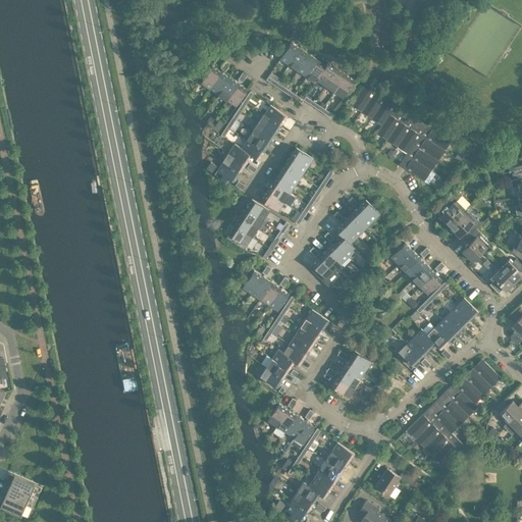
[(291,42),(279,59),(289,65),(300,48),(291,42)]
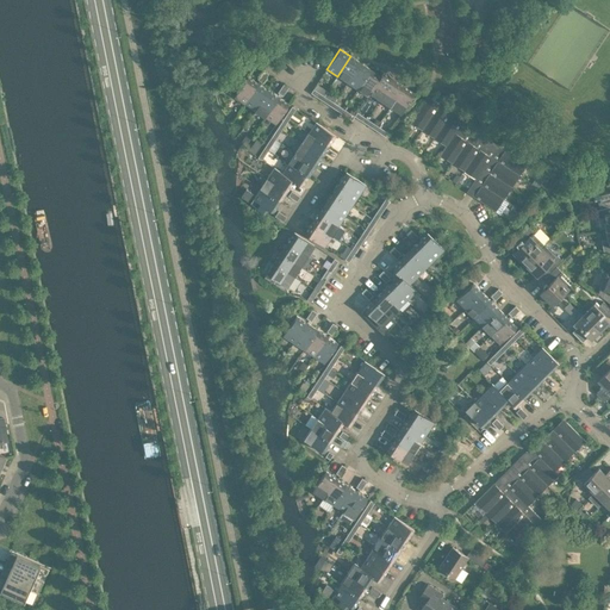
[(348,83),(361,63),(350,56),(337,76),(348,83)]
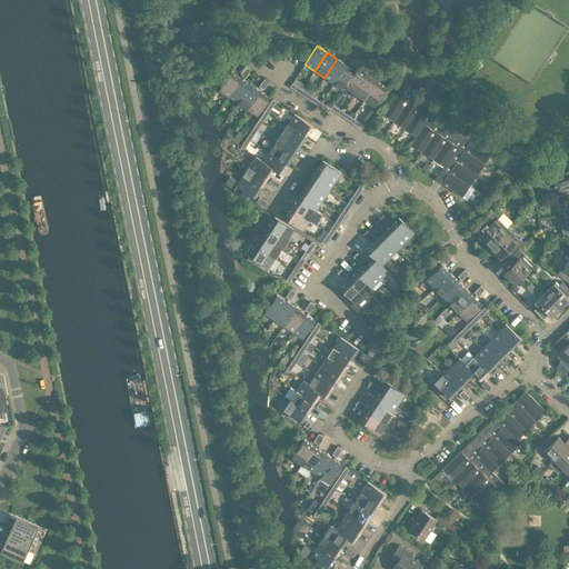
[(232,57),(229,62),(235,66),(238,60),(232,57)]
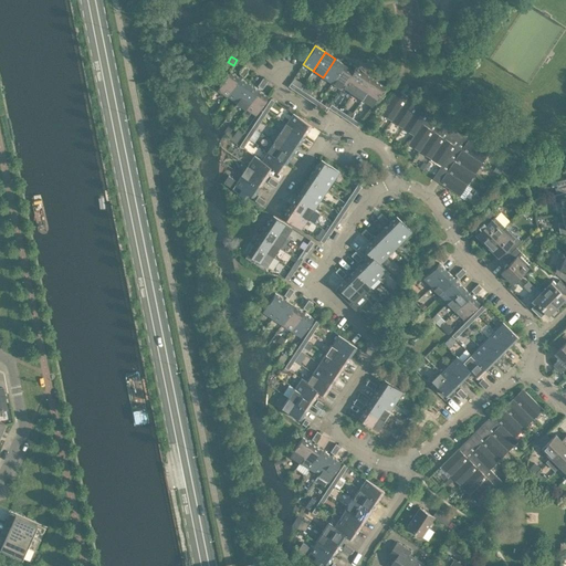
[(335,59),(323,77),(332,83),(344,64),(335,59)]
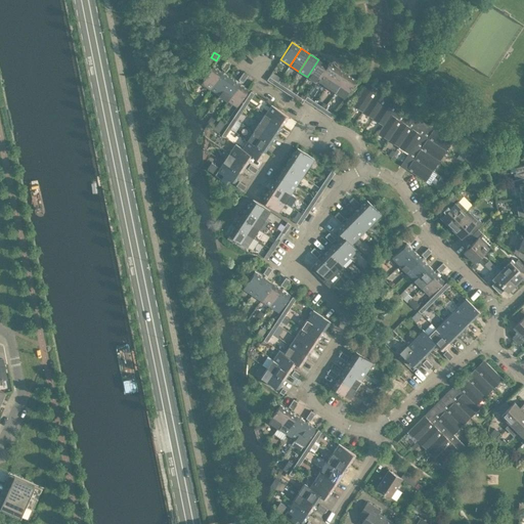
[(316,83),(318,80),(328,66),(318,59),(307,77),(316,83)]
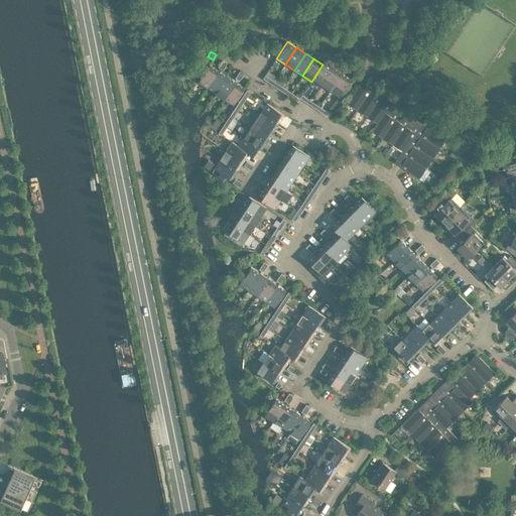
[(325,61),(323,65),(313,79),(323,84),(334,67),(325,61)]
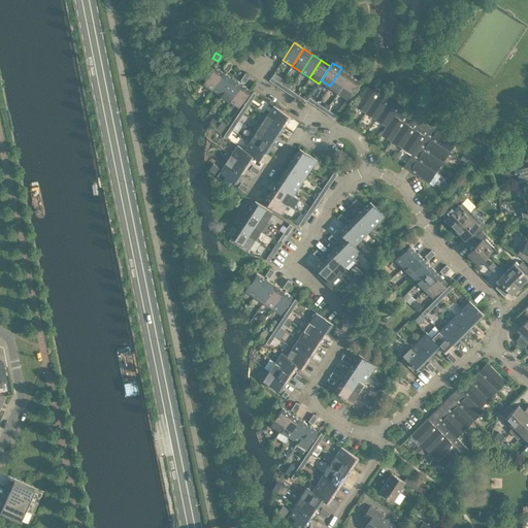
[(215,66),(203,84),(212,90),(224,72),(215,66)]
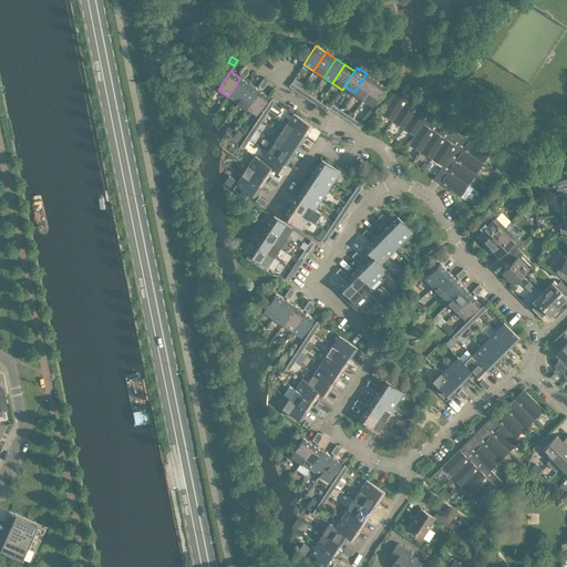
[(367,73),(354,92),(363,99),(375,80),(367,73)]
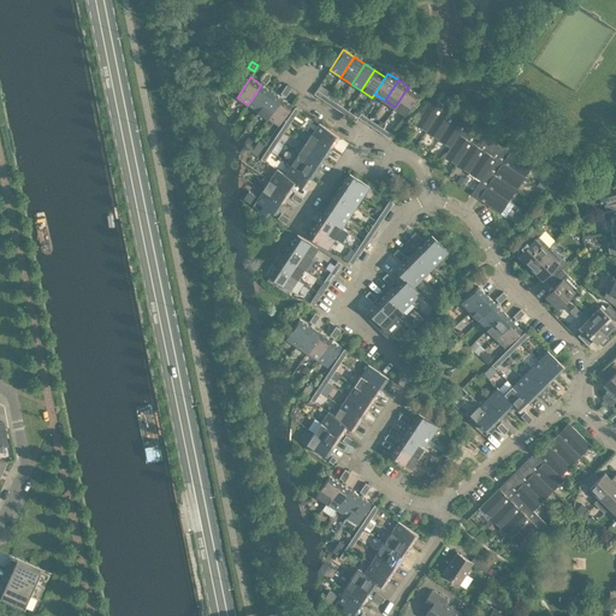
[(261,84),(248,105),(258,112),(271,92),(261,84)]
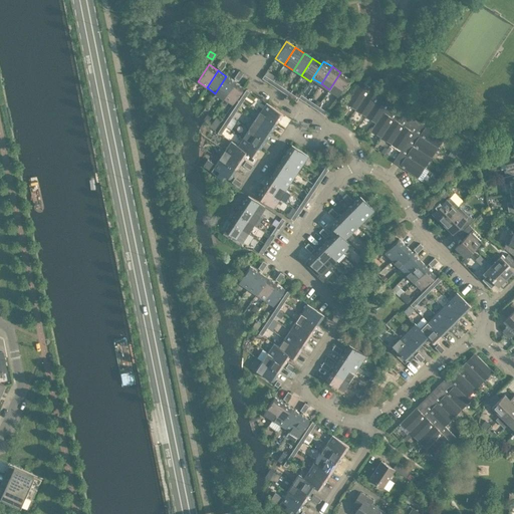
[(338,95),(349,78),(340,72),(329,89),(338,95)]
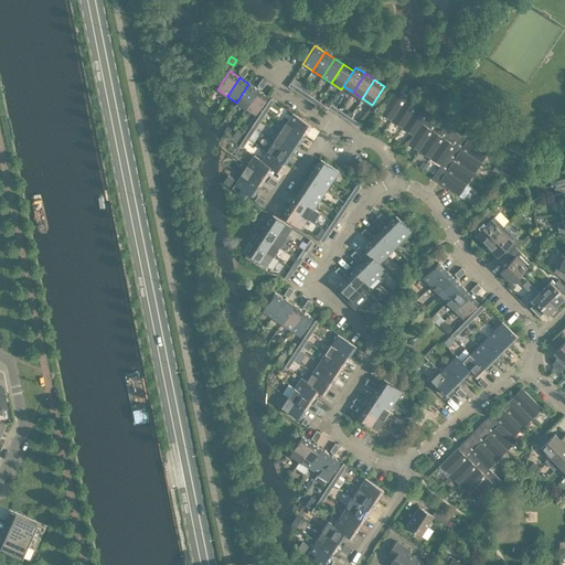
[(290,83),(288,86),(298,93),(300,89),(290,83)]
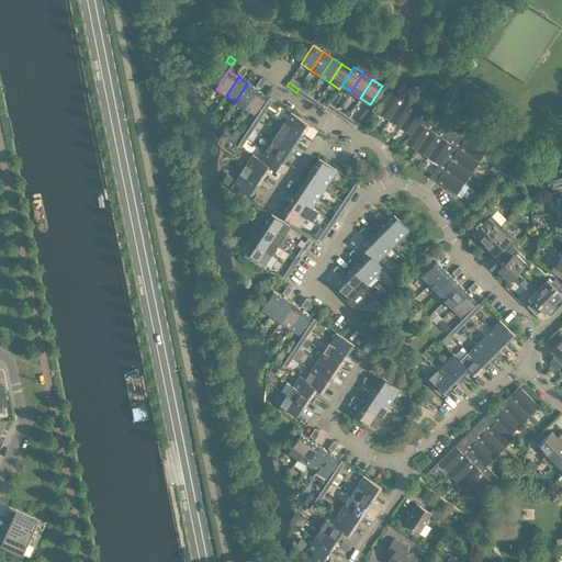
[(247,83),(235,102),(245,108),(257,89),(247,83)]
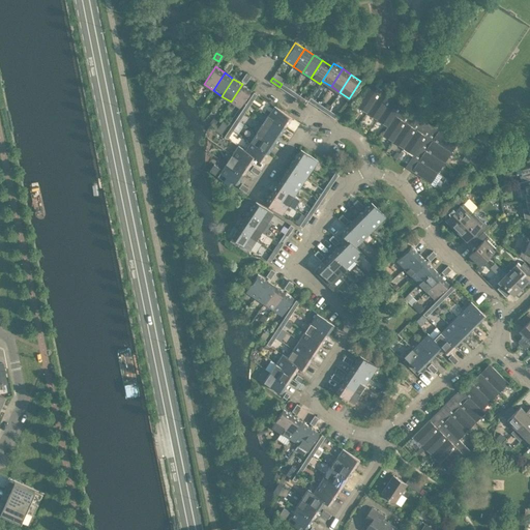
[(239,108),(252,90),(242,84),(231,101),(239,108)]
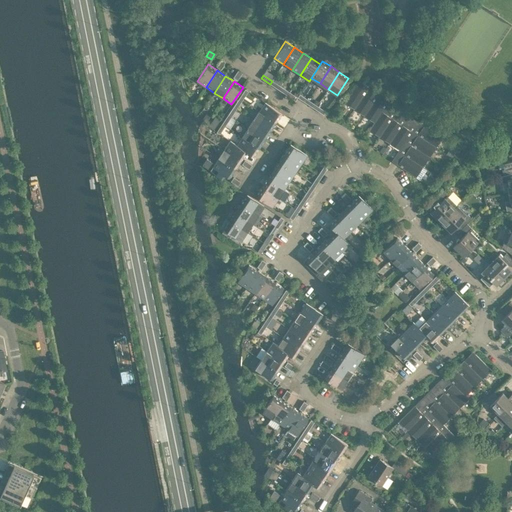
[(272,81),(270,84),(278,89),(280,86),(272,81)]
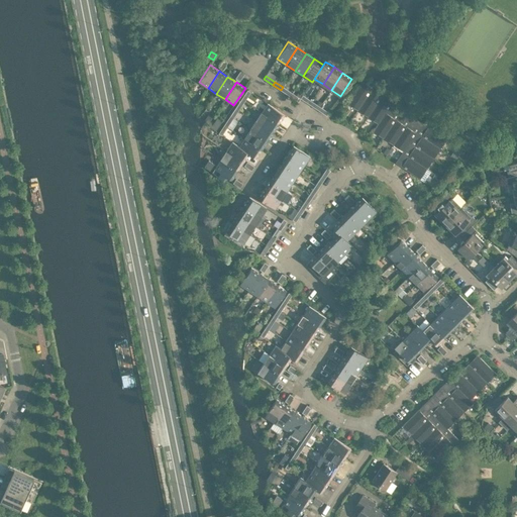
[(359,84),(347,103),(357,110),(371,91),(359,84)]
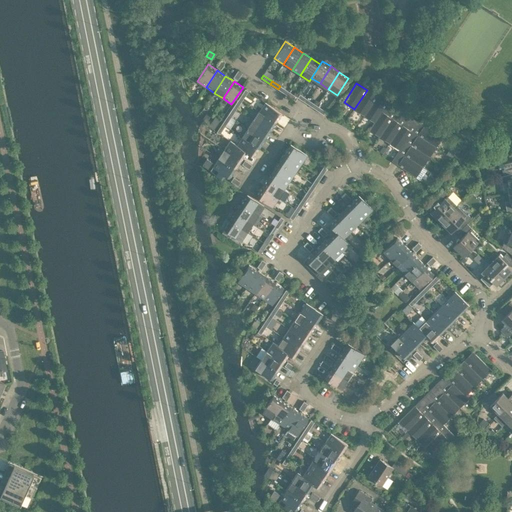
[(287,95),(289,92),(280,86),(278,89),(287,95)]
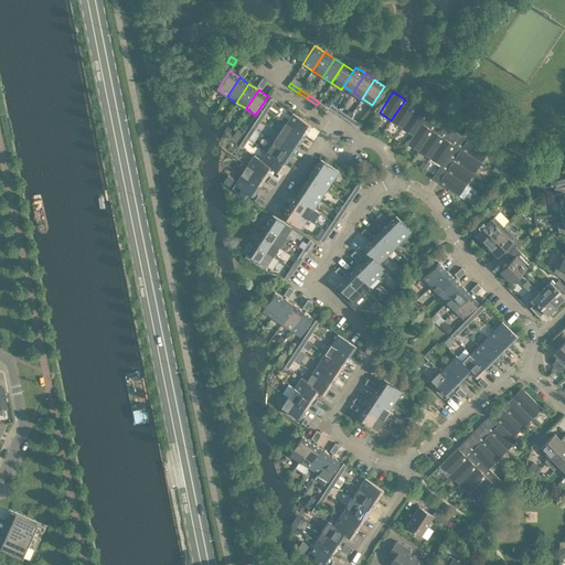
[(275,100),(270,97),(264,107),(268,110),(275,100)]
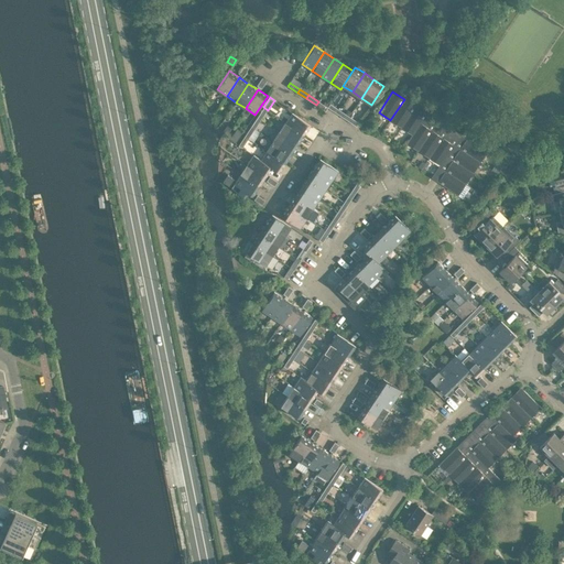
[(401,127),(415,107),(404,99),(390,120),(401,127)]
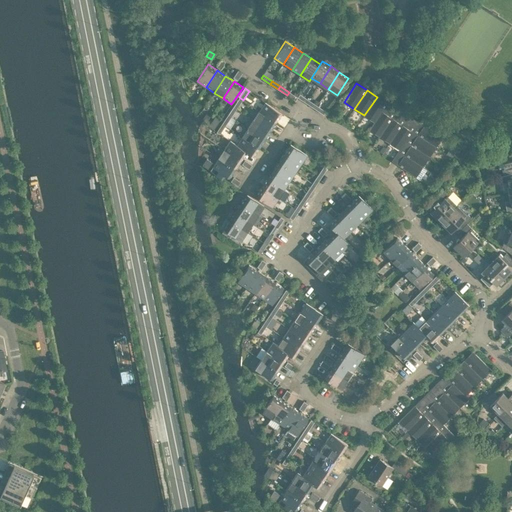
[(298,98),(298,97),(293,95),(289,92),(287,95),(296,101),(298,98)]
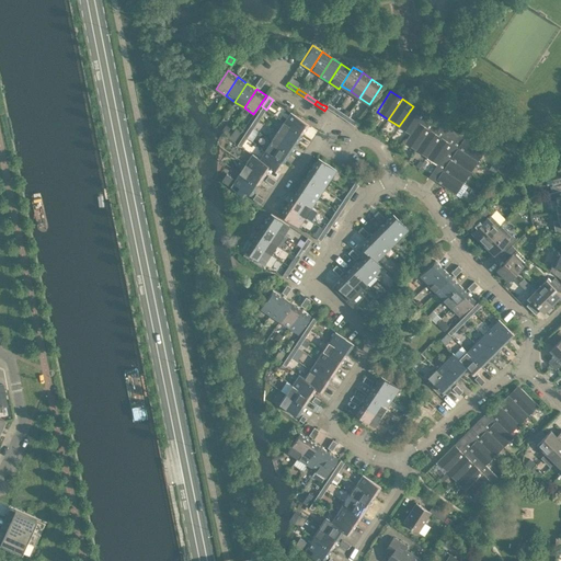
[(329,103),(327,106),(327,107),(335,113),(339,110),(329,103)]
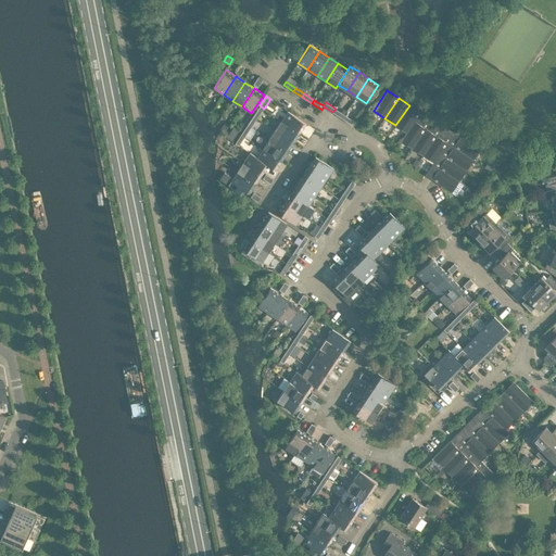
[(264,109),(260,105),(254,115),(257,117),(264,109)]
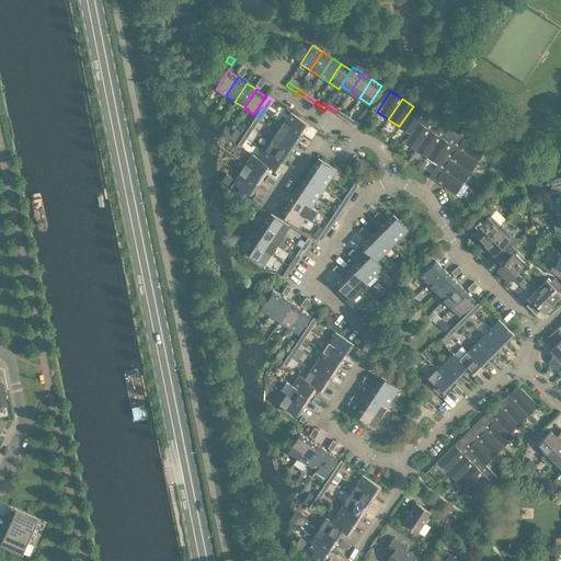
[(419,123),(424,114),(413,106),(399,126),(410,134),(411,134),(419,122),(419,123)]
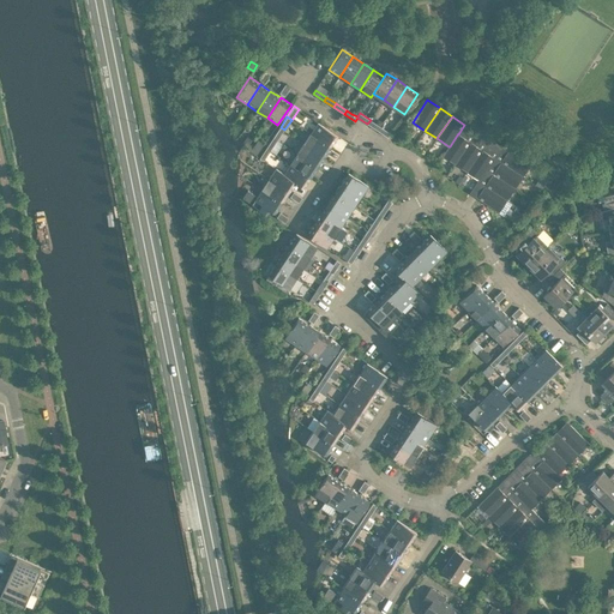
[(371,120),(367,124),(378,131),(380,127),(371,120)]
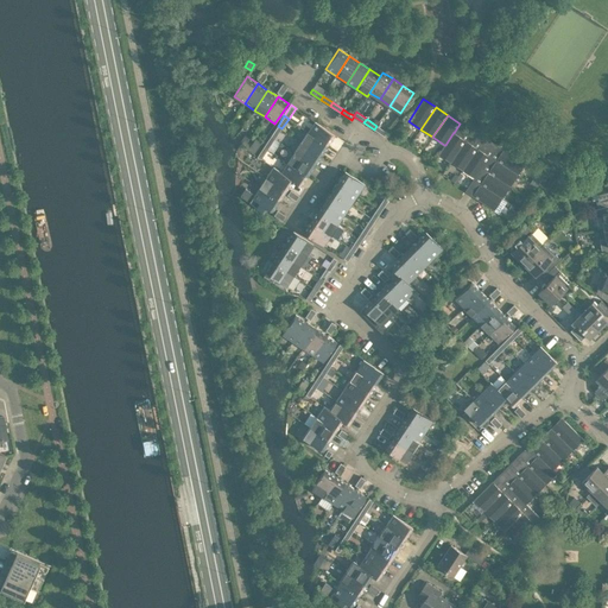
[(335,134),(315,121),(308,132),(328,145),(335,134)]
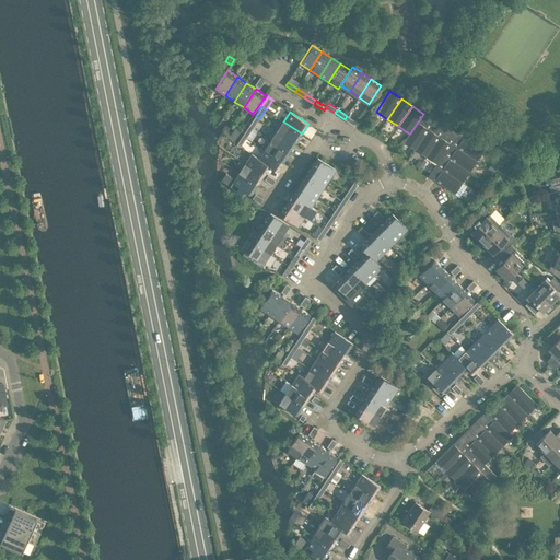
[(249,125),(253,128),(259,118),(256,116),(249,125)]
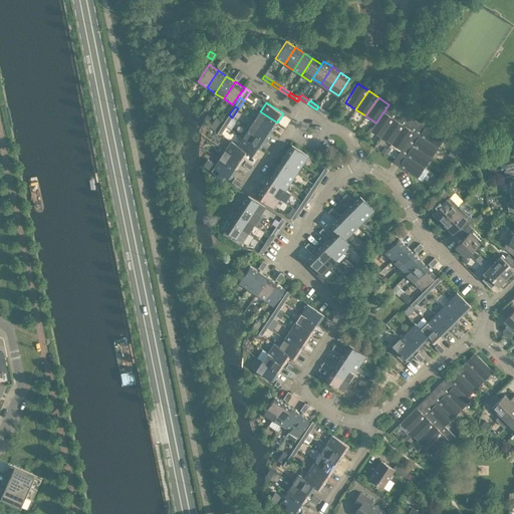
[(325,115),(327,111),(318,106),(316,109),(325,115)]
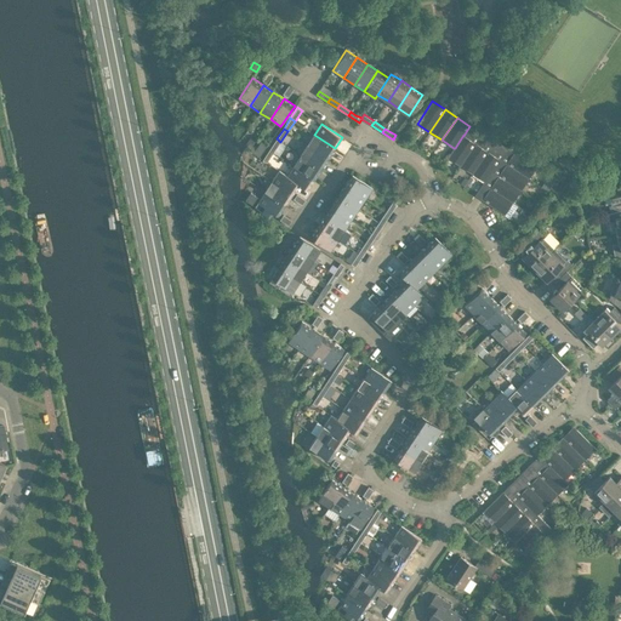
[(308,144),(328,158),(335,148),(314,135),(308,144)]
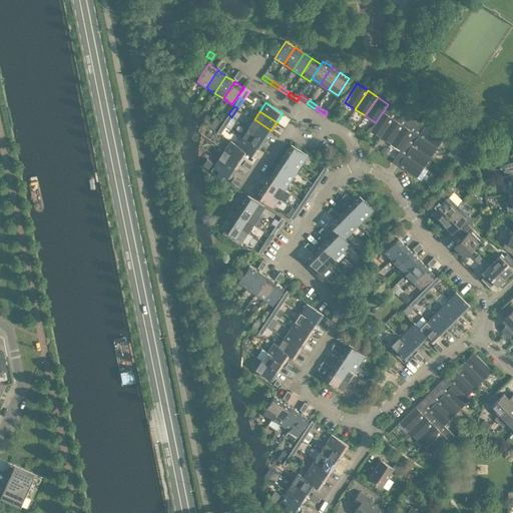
[(375,122),(370,129),(381,136),(393,118),(383,112),(383,111),(376,122),(375,122)]
